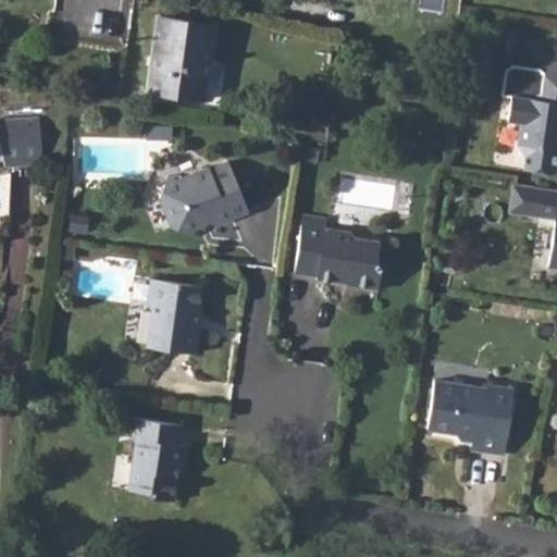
[(193,14),(192,21),(212,23),(213,16),(193,14)]
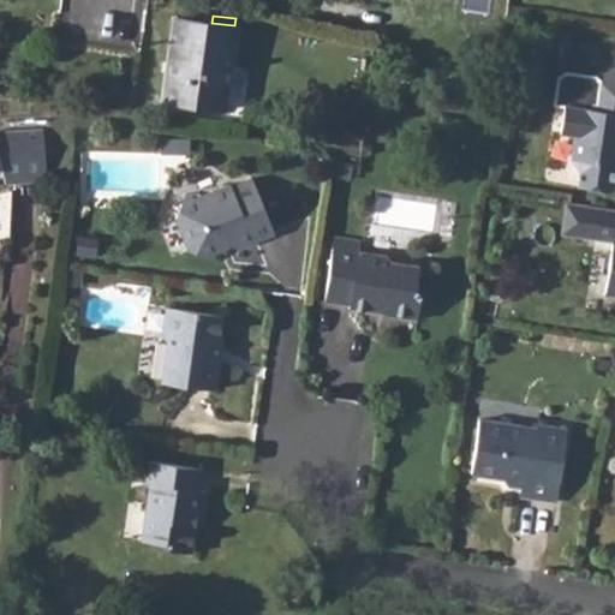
[(225,109),(237,27),(234,25),(212,23),(173,17),(161,100),(225,109)]
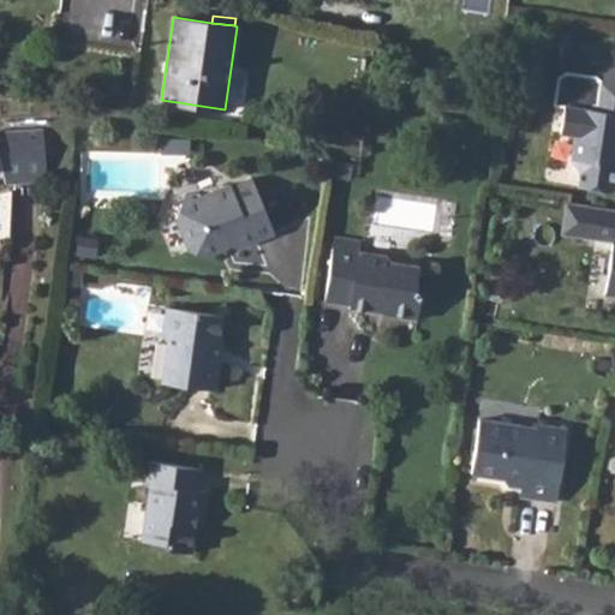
[(614,60),(595,76),(567,72),(559,77),(554,103),(565,106),(560,132),(574,135),(571,159),(580,171),(578,186),(609,190),(614,185),(614,60)]
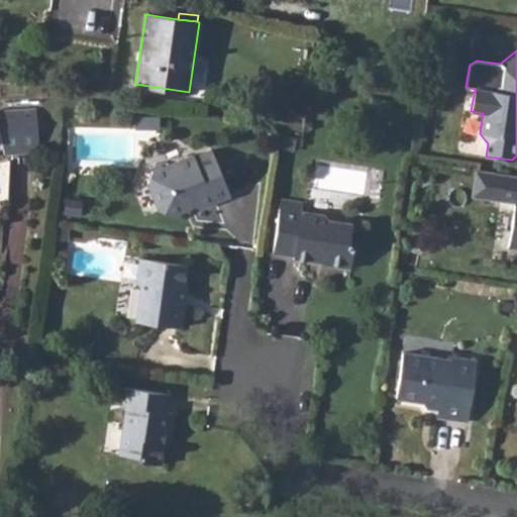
[(0,142),(4,142),(38,139),(36,109),(0,111),(0,142)]
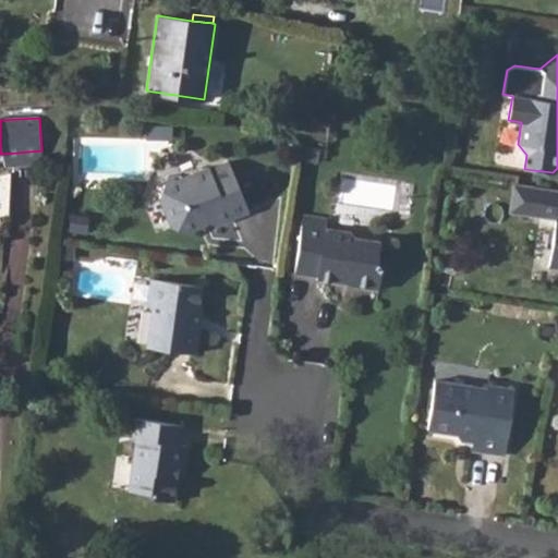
[(318,152),(302,149),(301,159),(317,161),(318,152)]
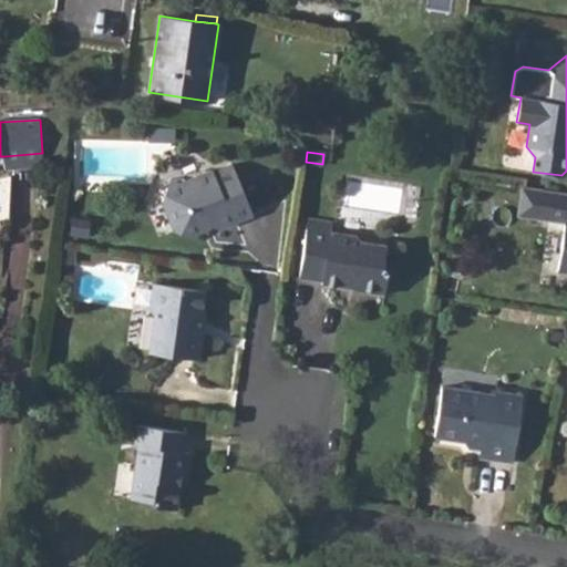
[(42,153),(4,156),(6,168),(43,166),(42,153)]
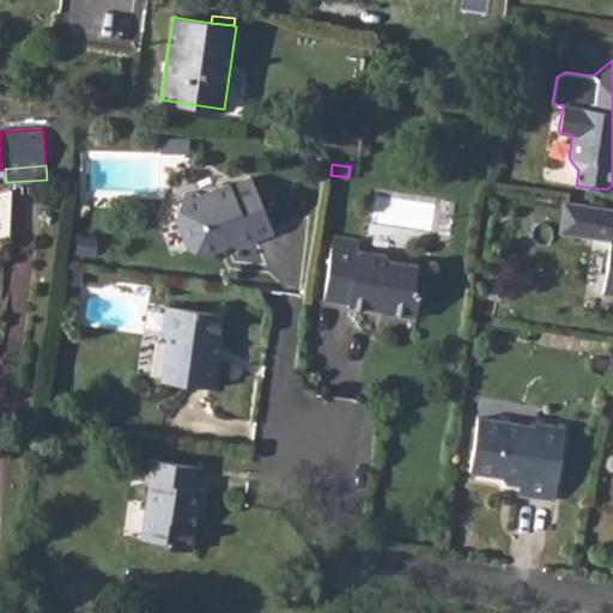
[(273,232),(252,177),(231,186),(230,183),(195,198),(186,193),(175,217),(186,244),(188,249),(211,259),(218,243),(226,240),(228,244),(236,248),(273,232)]
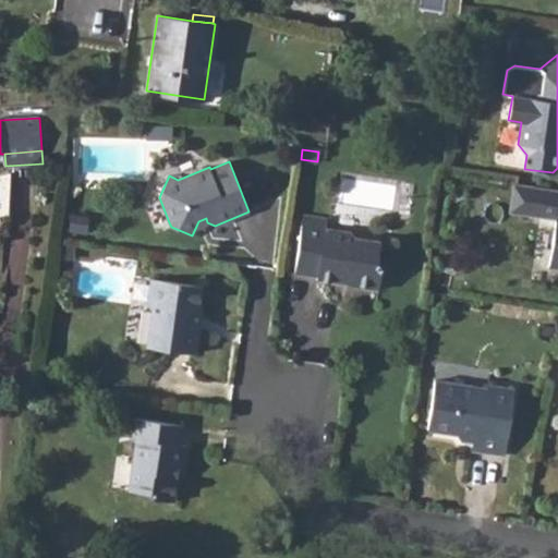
[(557,190),(521,184),(517,209),(557,215),(557,229),(554,262),(557,262),(557,190)]
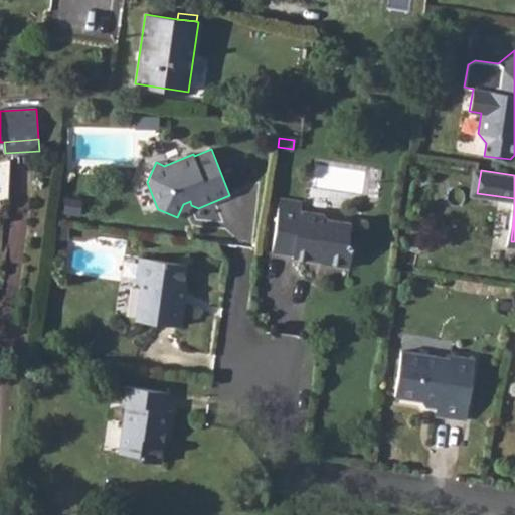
[(81,200),(65,197),(63,213),(80,215),(81,200)]
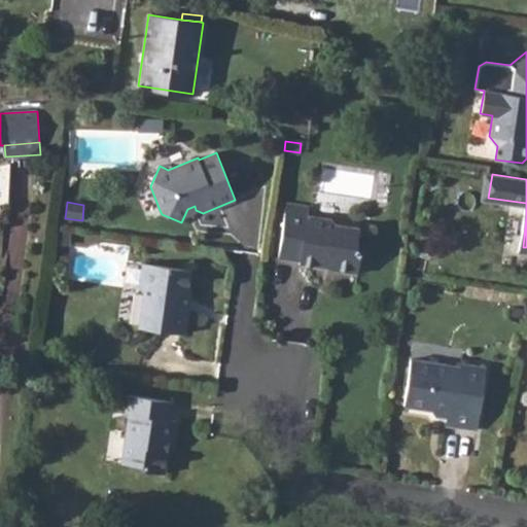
[(308,215),(309,206),(286,203),(278,257),(300,260),(300,264),(318,266),(321,264),(329,266),(329,269),(357,273),(360,252),(356,247),(359,227),(336,224),(331,218),(308,215)]
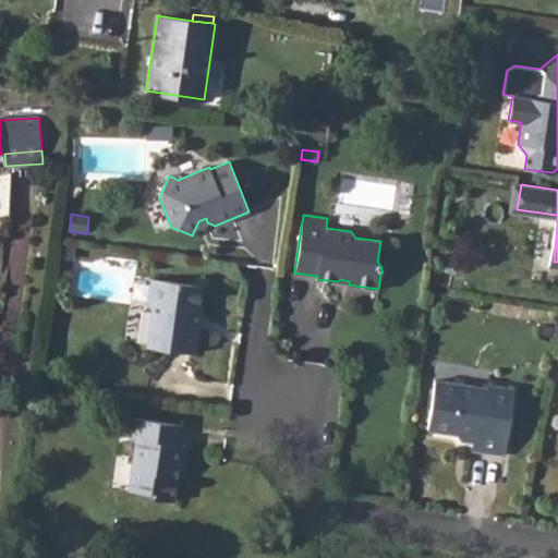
[(196,325),(202,286),(152,278),(147,304),(153,310),(147,346),(195,353),(198,328),(196,325)]
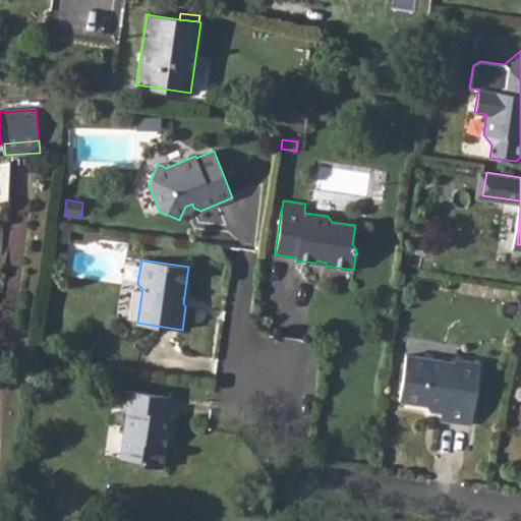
[(471,424),(480,363),(455,359),(455,362),(406,355),(399,400),(425,404),(430,411),(437,406),(442,407),(440,420),(471,424)]
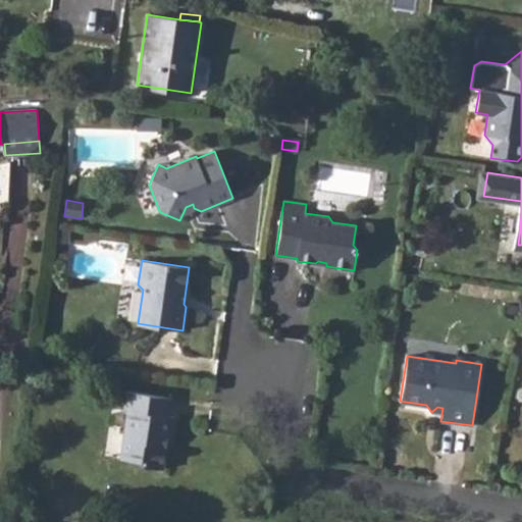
[(169,416),(172,398),(126,392),(123,410),(127,411),(120,458),(141,461),(145,466),(162,468),(167,435),(171,436),(174,417),(169,416)]
